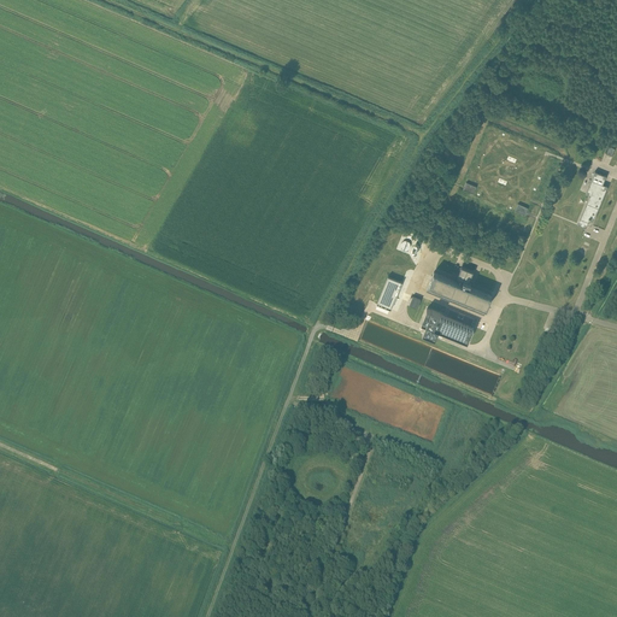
[(606,176),(595,171),(586,193),(589,195),(577,224),(586,228),(589,219),(594,221),(607,188),(603,186),(606,176)]
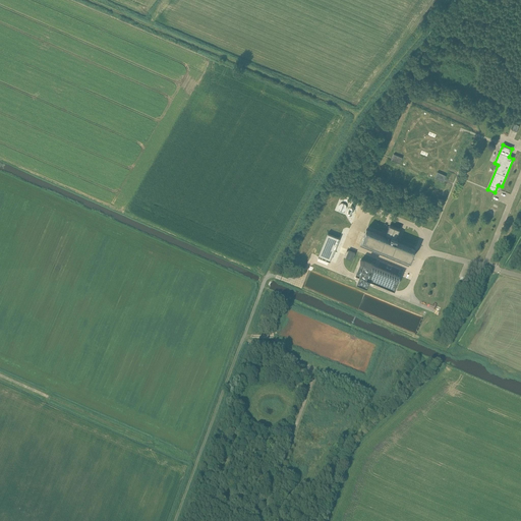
[(391,160),(400,163),(402,157),(394,154),(391,160)]
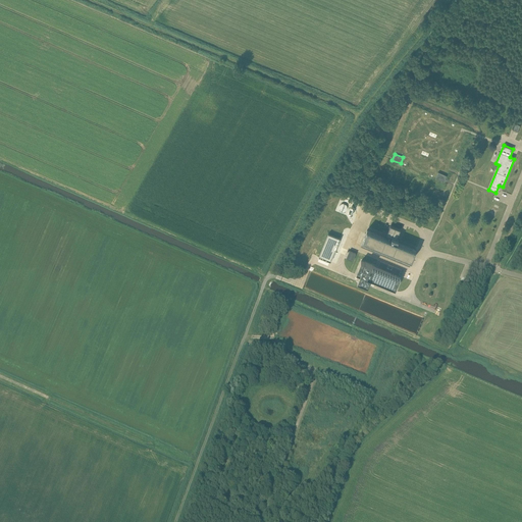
[(438,172),(435,178),(445,181),(447,175),(438,172)]
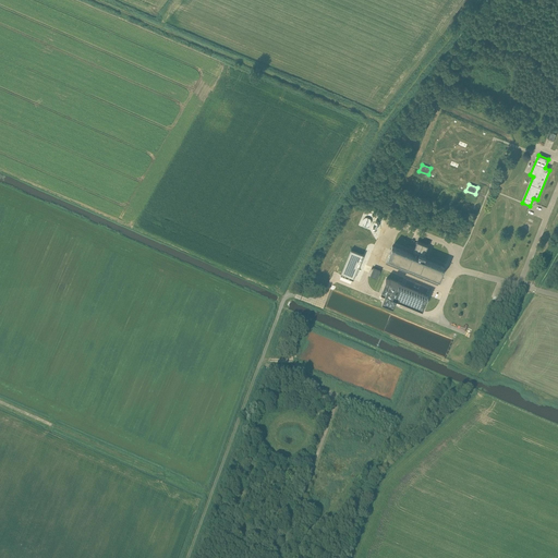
[(377,217),(372,228),(377,230),(383,219),(377,217)]
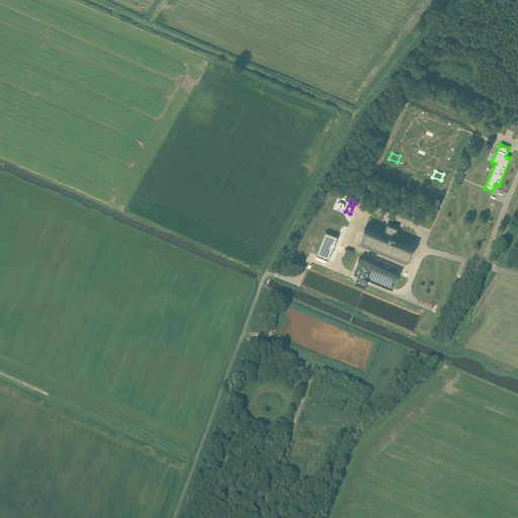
[(389,238),(364,228),(358,243),(407,263),(413,248),(394,241),(396,238),(394,237),(398,228),(387,224),(383,233),(390,235),(389,238)]
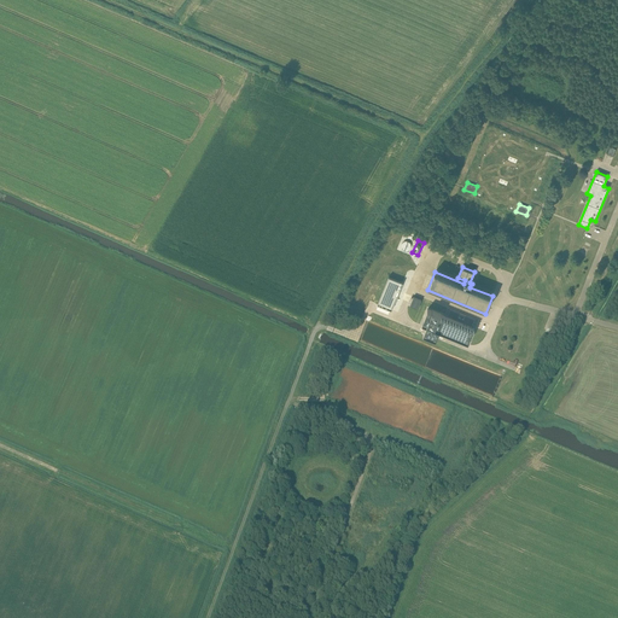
[(389,277),(378,304),(391,310),(403,283),(389,277)]
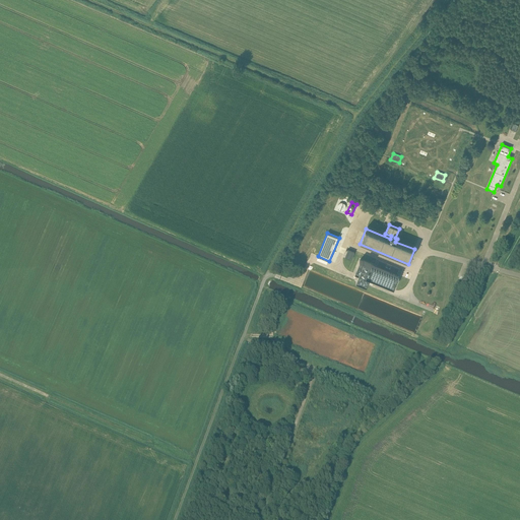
[(347,249),(344,256),(347,257),(350,259),(351,259),(354,252),(347,249)]
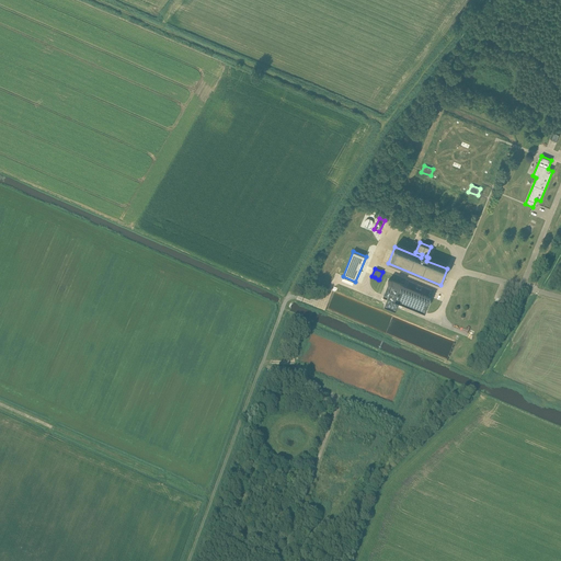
[(391,283),(387,281),(381,294),(386,295),(384,302),(395,307),(398,299),(424,310),(431,295),(430,295),(431,289),(407,281),(404,287),(399,285),(391,282),(391,283)]
